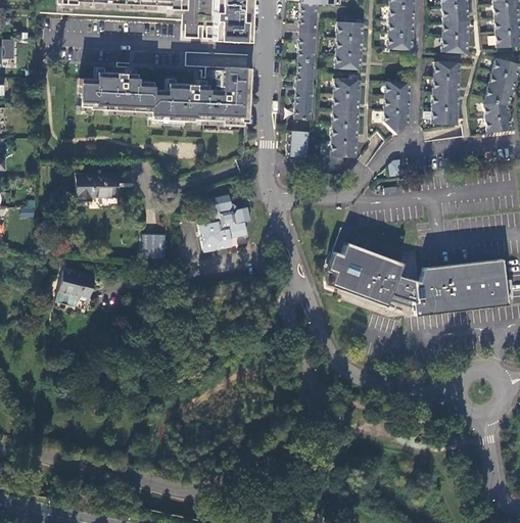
[(169,9),(185,10),(185,0),(59,0),(60,4),(76,4),(76,2),(93,2),(149,5),(169,6),(169,9)]
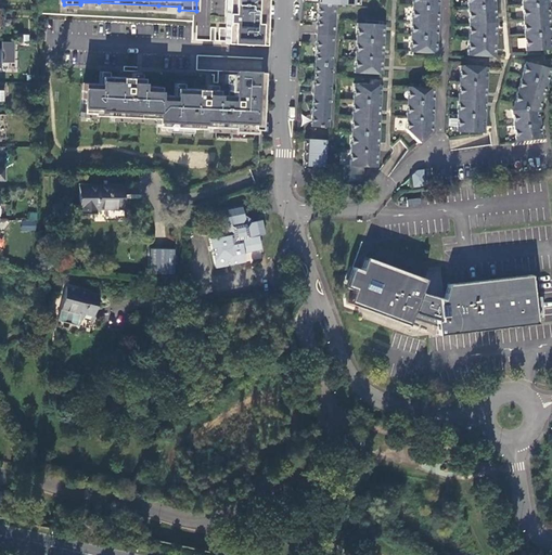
[(229,0),(227,43),(267,46),(268,0),(229,0)]
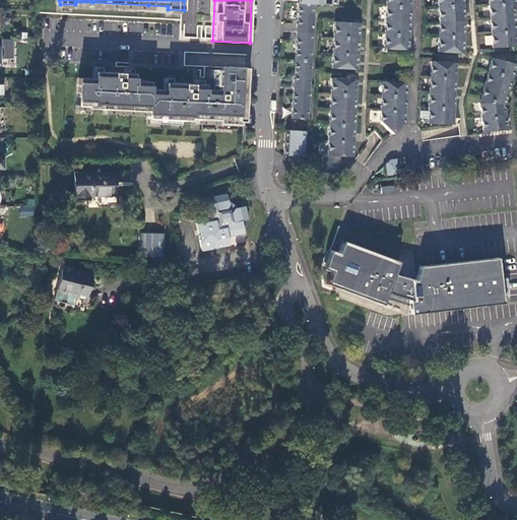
[(411,51),(413,0),(388,0),(388,5),(387,20),(387,34),(386,49),(411,51)]
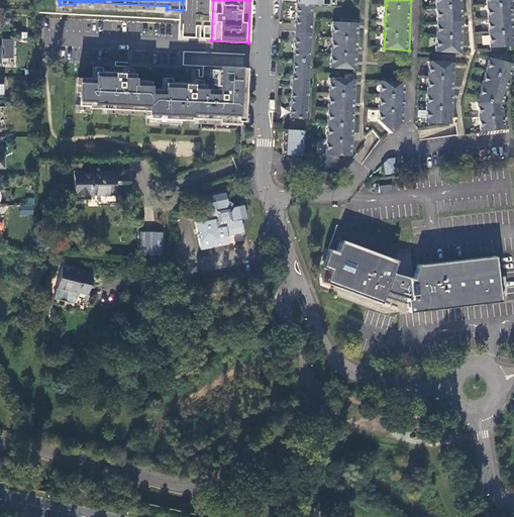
[(437,0),(438,7),(438,23),(438,35),(437,52),(464,53),(465,50),(465,45),(466,27),(466,24),(466,20),(466,18),(465,13),(464,0),(437,0)]
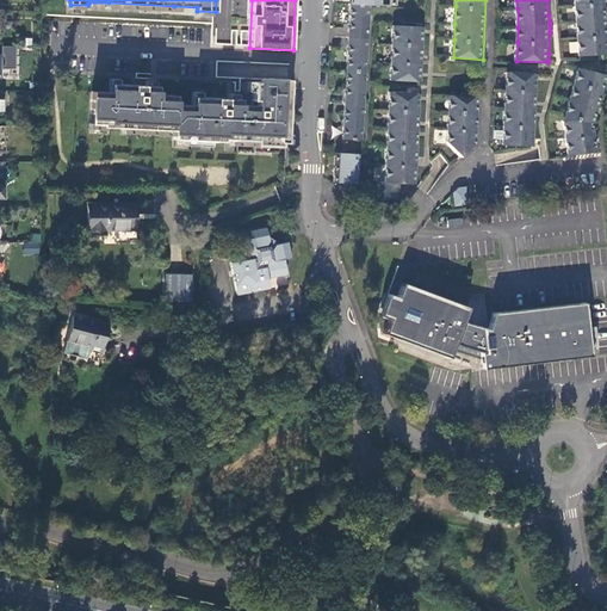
[(606,0),(575,0),(576,5),(577,22),(578,37),(580,56),(606,54),(606,0)]
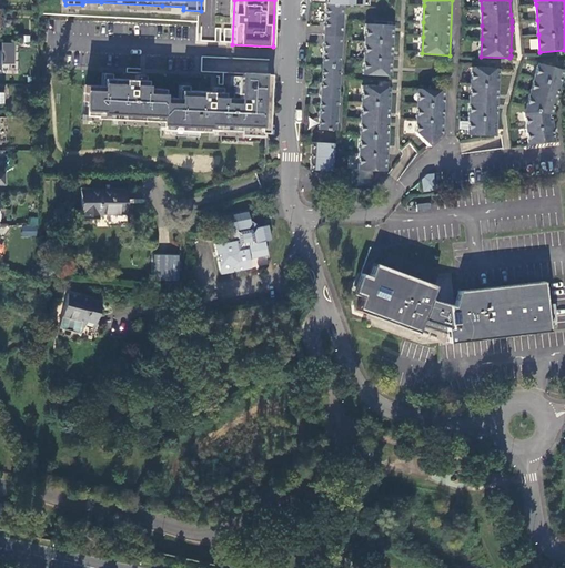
[(328,3),(324,59),(343,60),(346,4),(329,4),(328,3)]
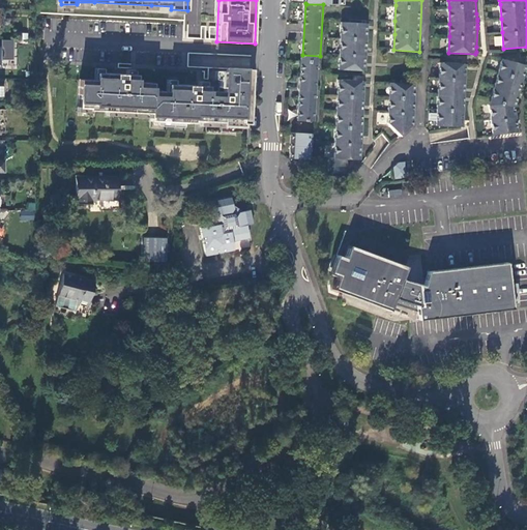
[(342,56),(341,69),(367,70),(368,67),(368,64),(369,52),(369,48),(370,30),(370,26),(370,23),(343,21),(342,56)]
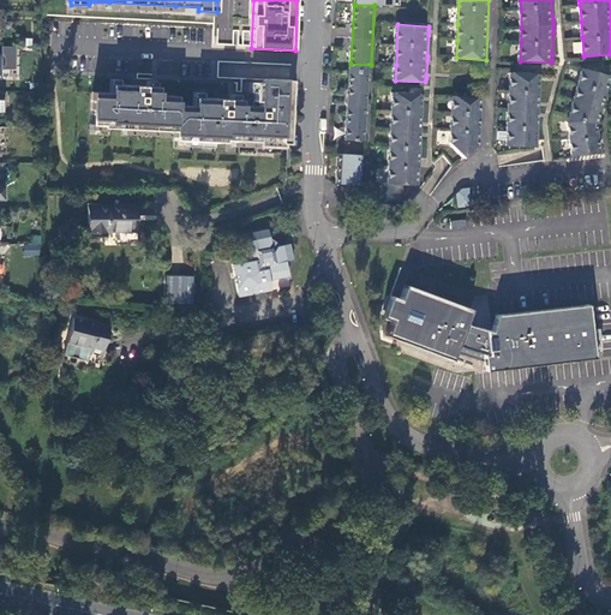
[(347,141),(366,142),(371,65),(351,64),(351,72),(347,141)]
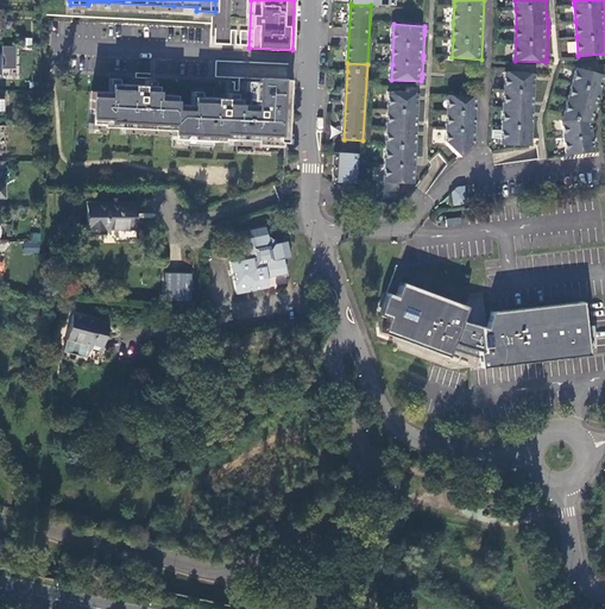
[(604,76),(579,68),(574,83),(571,99),(566,115),(565,121),(566,137),(568,154),(596,151),(592,123),(604,81),(604,76)]
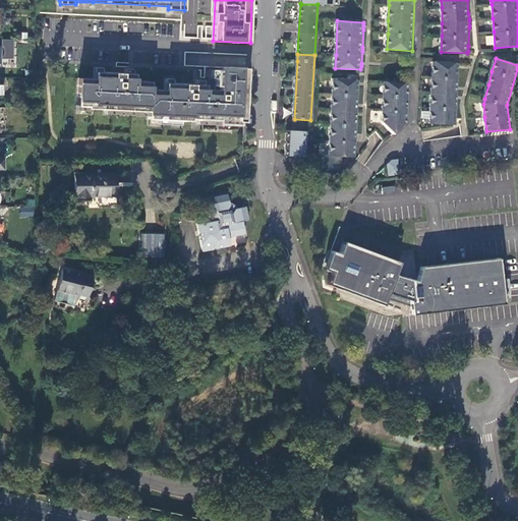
[(460,70),(461,62),(434,60),(433,77),(432,93),(432,108),(430,123),(457,125),(457,118),(458,101),(459,97),(459,92),(459,88),(460,70)]
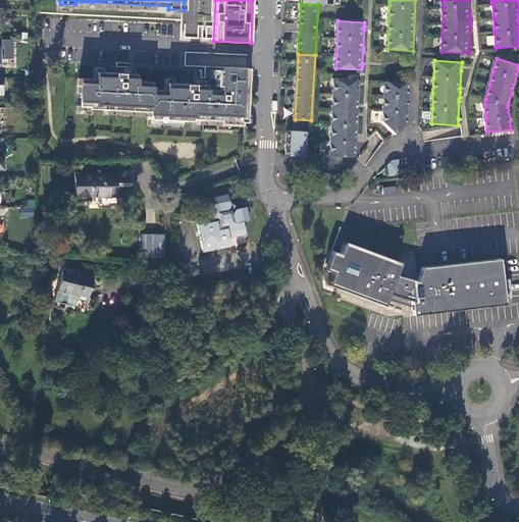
[(248,94),(250,68),(244,67),(244,66),(221,65),(221,69),(218,69),(217,87),(220,87),(220,91),(207,91),(207,86),(168,85),(168,91),(152,91),(152,83),(137,82),(137,74),(97,73),(97,80),(81,80),(81,106),(90,106),(90,109),(122,110),(122,108),(140,108),(140,111),(151,111),(150,116),(150,119),(160,119),(160,117),(166,117),(166,120),(194,120),(194,119),(215,120),(215,117),(220,118),(220,124),(230,124),(230,121),(247,122),(248,94)]
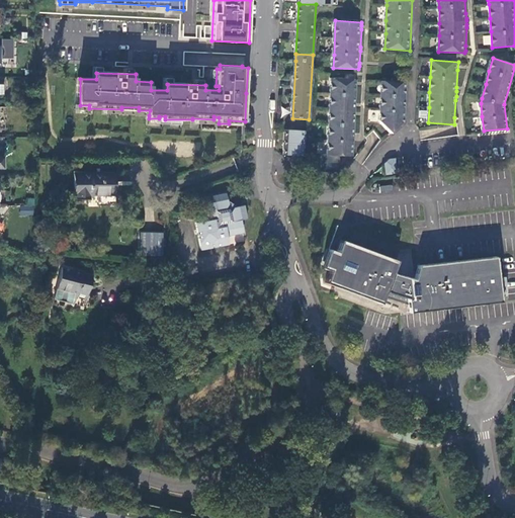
[(358,82),(359,78),(332,77),(331,94),(330,110),(329,122),(328,152),(325,152),(325,162),(341,163),(342,155),(354,156),(355,133),(356,116),(357,112),(357,107),(357,103),(358,86),(358,82)]
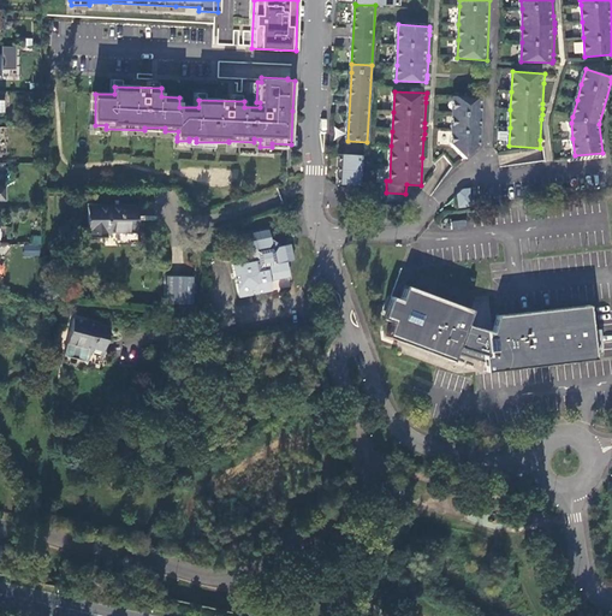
[(483,96),(455,95),(453,113),(452,130),(451,143),(467,158),(481,144),(483,96)]
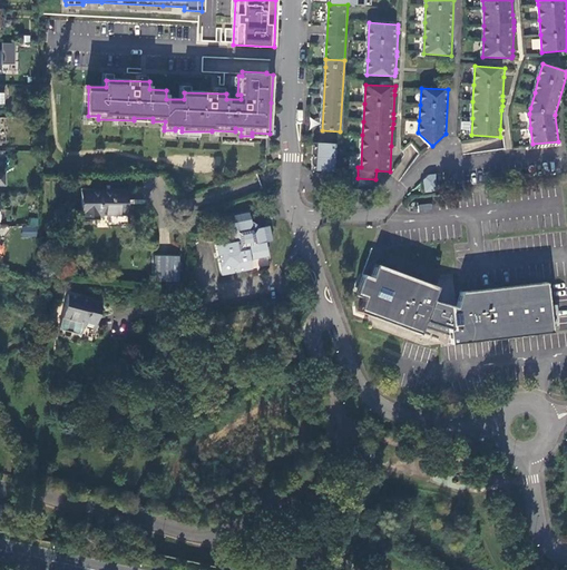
[(315,170),(338,173),(339,144),(316,143),(315,170)]
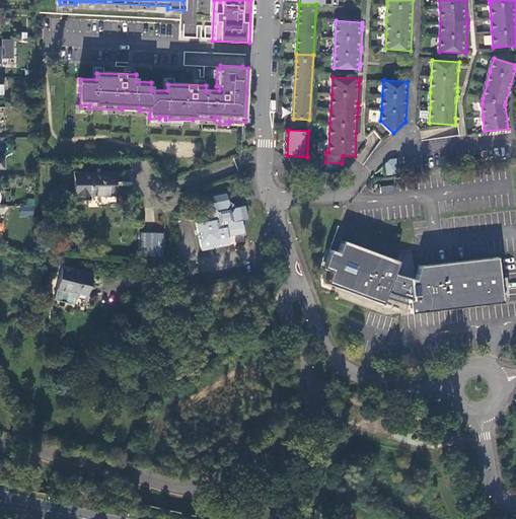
[(399,173),(398,158),(392,158),(386,163),(387,174),(399,173)]
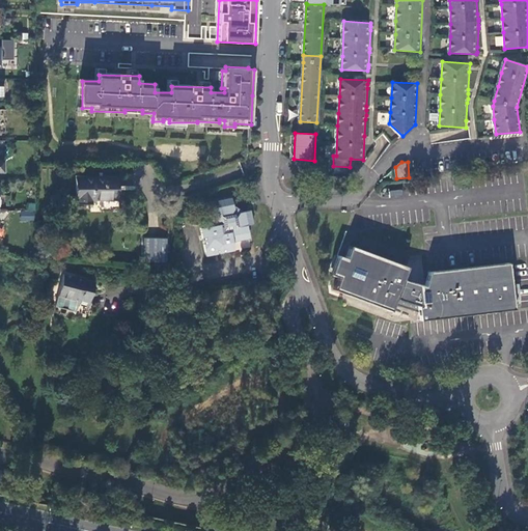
[(294,171),(294,180),(312,180),(311,171),(294,171)]
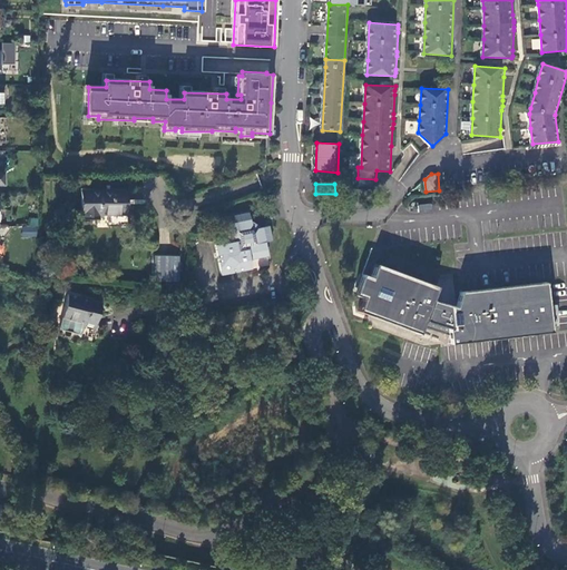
[(127,190),(85,190),(85,219),(103,219),(103,215),(127,214),(127,190)]
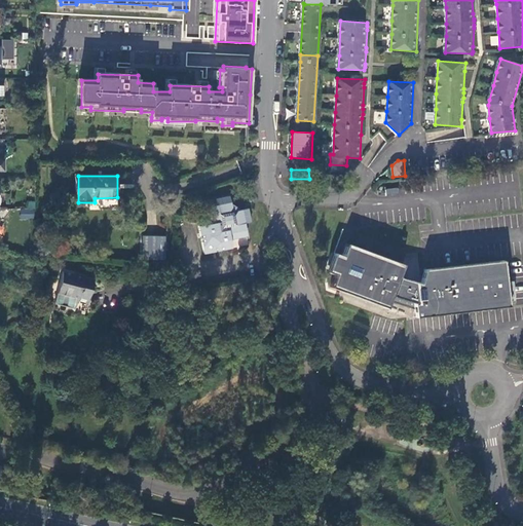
[(400,188),(386,189),(387,196),(400,195),(400,188)]
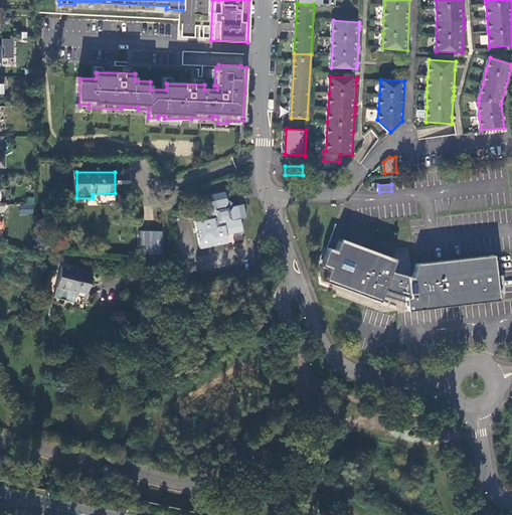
[(202,248),(229,243),(228,235),(243,231),(241,219),(247,217),(244,204),(233,206),(229,203),(227,192),(213,195),(214,201),(202,203),(205,219),(197,221),(202,248)]
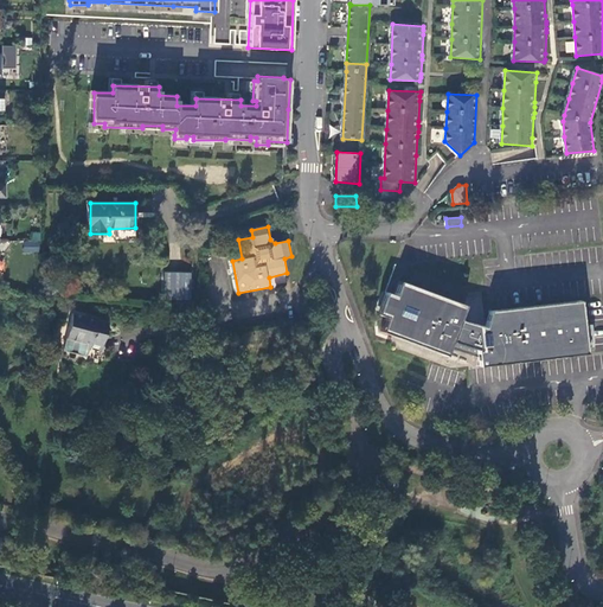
[(43,253),(45,232),(31,231),(29,251),(43,253)]
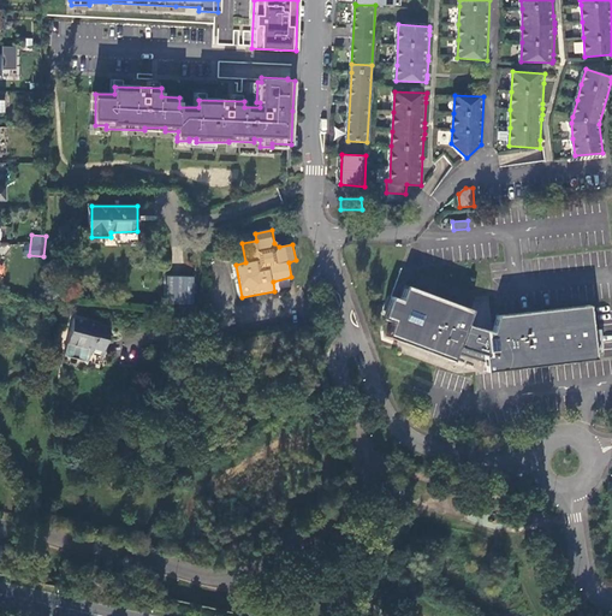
[(170,303),(197,304),(198,277),(171,276),(170,303)]
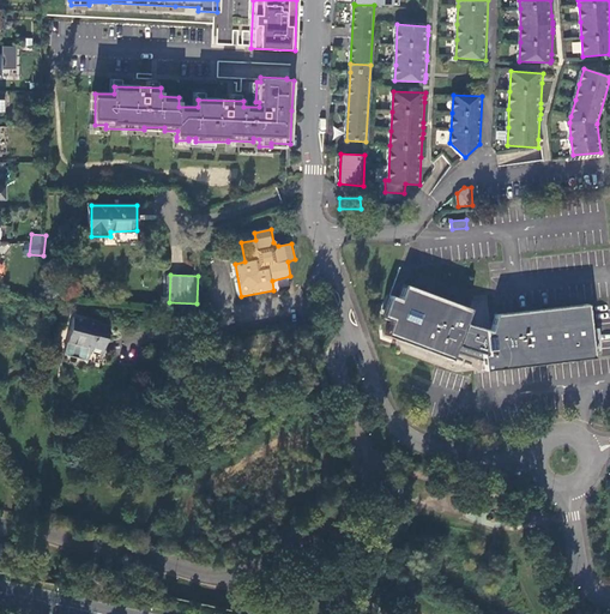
[(456,353),(467,323),(472,309),(408,286),(403,300),(397,298),(393,296),(386,317),(394,320),(388,335),(402,339),(453,360),(456,353)]
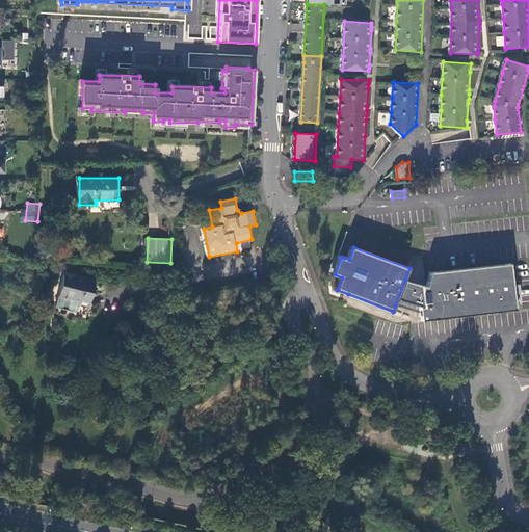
[(430,272),(426,287),(421,313),(422,321),(516,310),(510,263),(430,272)]
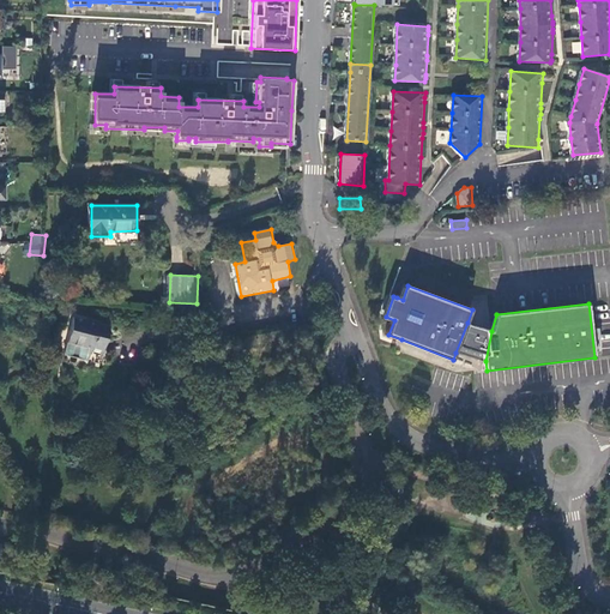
[(112,325),(76,315),(66,354),(88,359),(91,356),(94,349),(104,353),(112,325)]
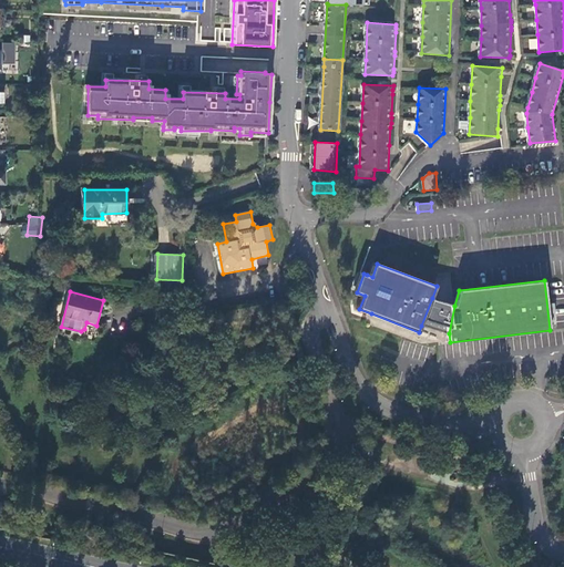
[(449,333),(454,306),(432,298),(421,326),(449,333)]
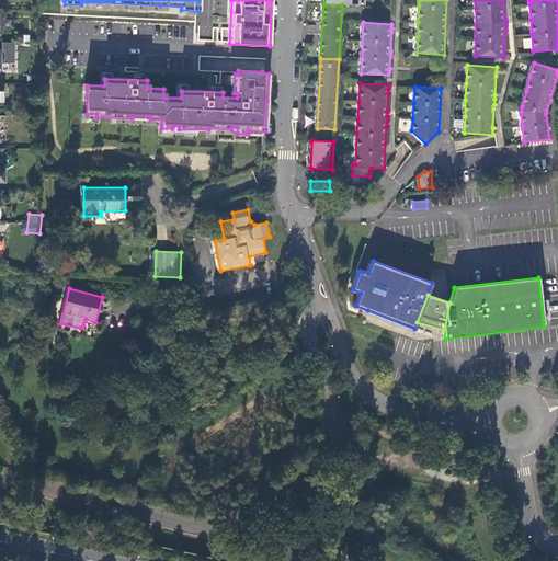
[(307,426),(304,433),(312,435),(315,430),(307,426)]
